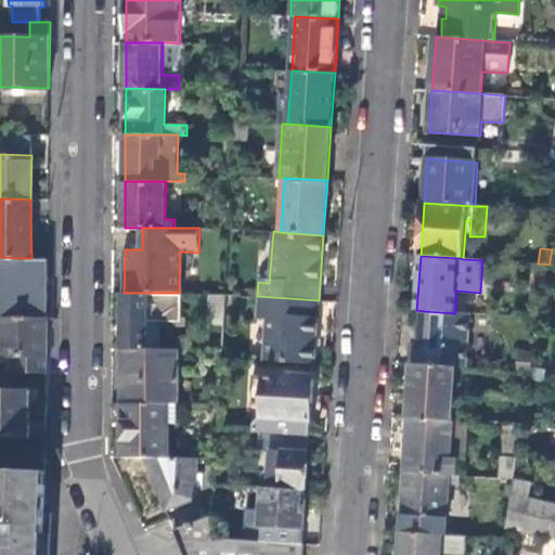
[(16,258),(0,257),(0,317),(47,318),(48,274),(16,273),(16,258)]
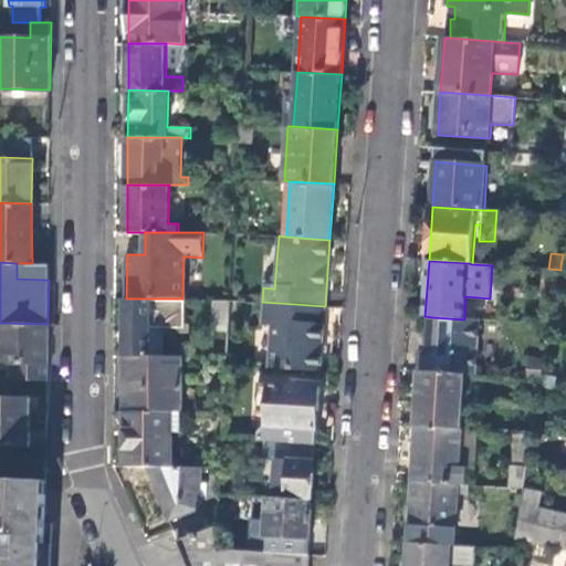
[(182,299),(126,299),(126,355),(150,355),(150,341),(164,341),(164,326),(185,326),(185,299),(182,299)]
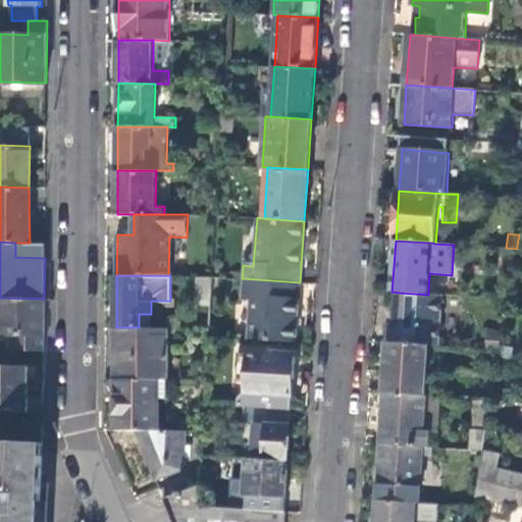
[(211,305),(212,276),(196,276),(195,304),(211,305)]
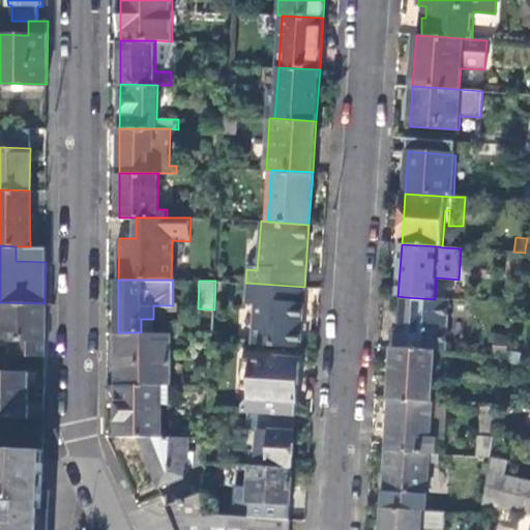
[(304,287),(246,283),(245,304),(255,305),(253,346),(300,350),(304,287)]
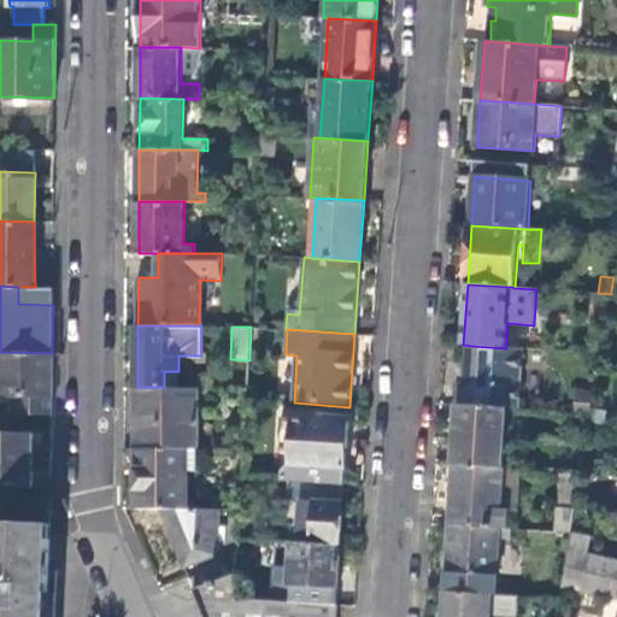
[(460,386),(459,404),(509,409),(518,409),(523,350),(506,348),(471,346),(468,386),(460,386)]
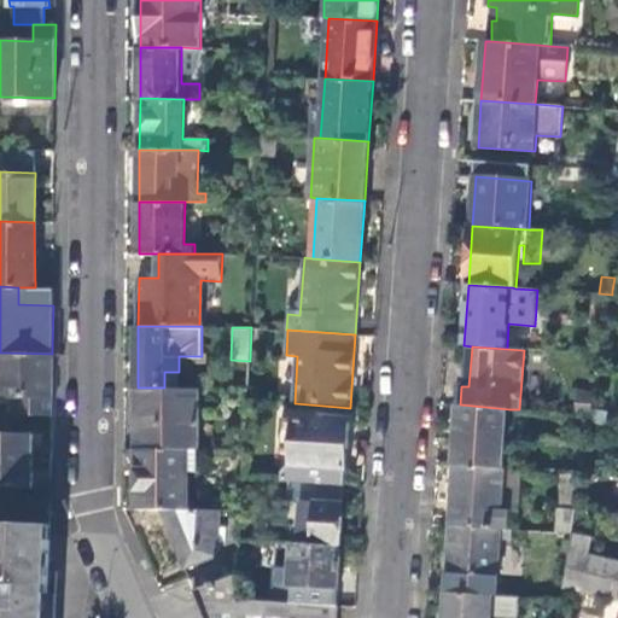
[(52,354),(0,353),(0,397),(16,398),(16,414),(52,415),(52,354)]
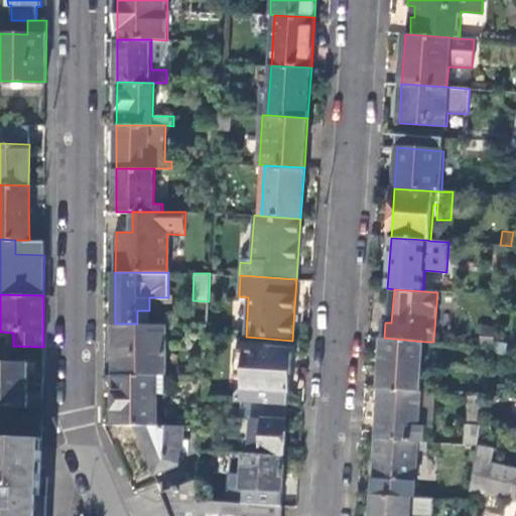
[(149,325),(149,310),(137,310),(137,324),(149,325)]
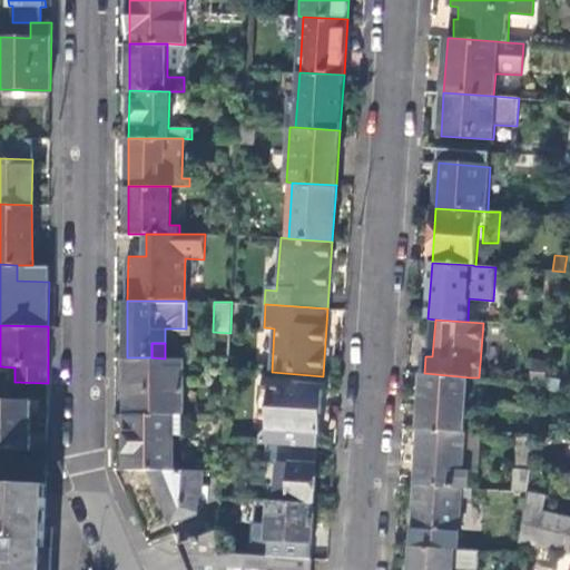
[(151,357),(127,357),(126,412),(184,413),(184,359),(165,359),(151,357)]
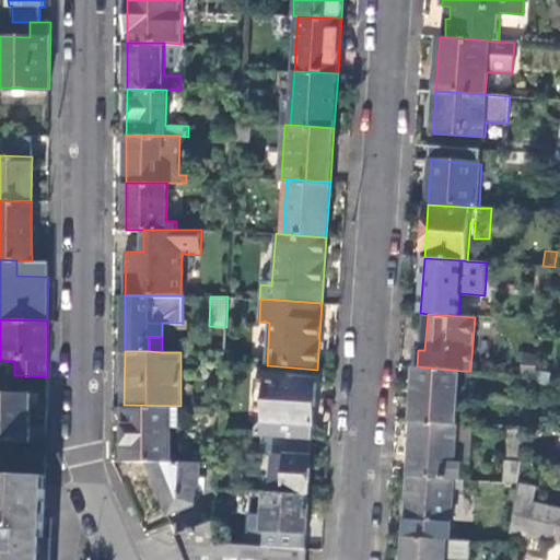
[(462,371),(417,366),(413,422),(457,426),(462,371)]
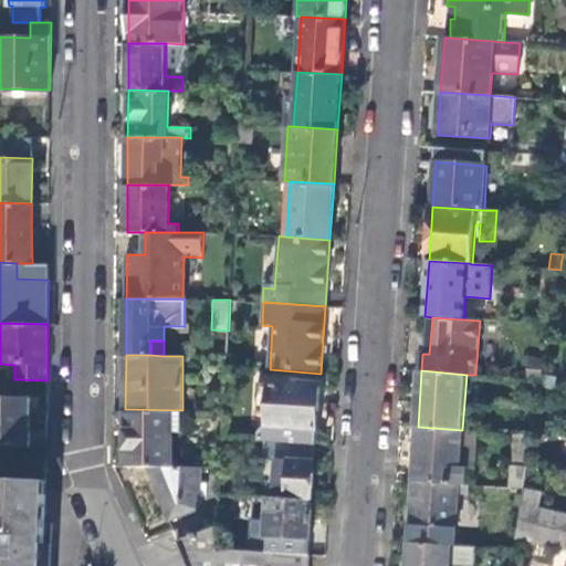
[(265,440),(316,443),(316,429),(320,387),(255,383),(254,409),(265,410),(264,432),(259,432),(258,440),(265,440)]
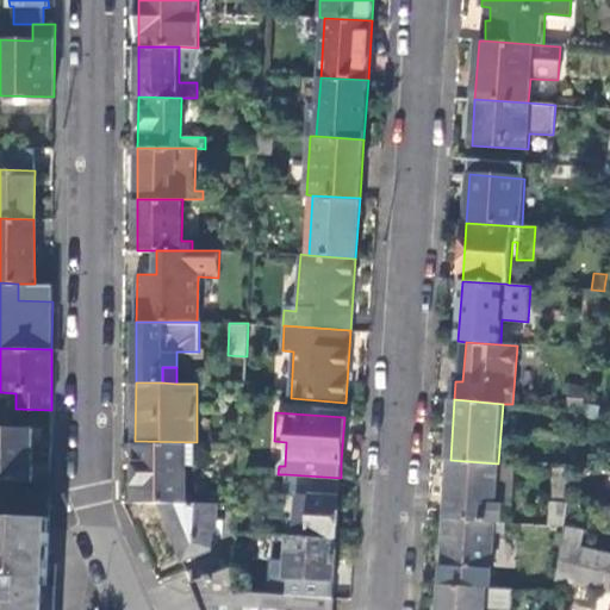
[(0,429),(0,480),(33,480),(33,429),(0,429)]
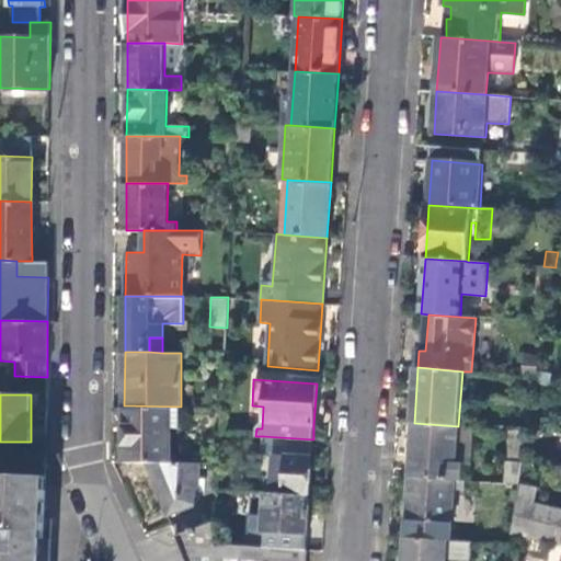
[(181,407),(124,405),(124,461),(148,461),(169,462),(170,434),(182,435),(183,407),(181,407)]
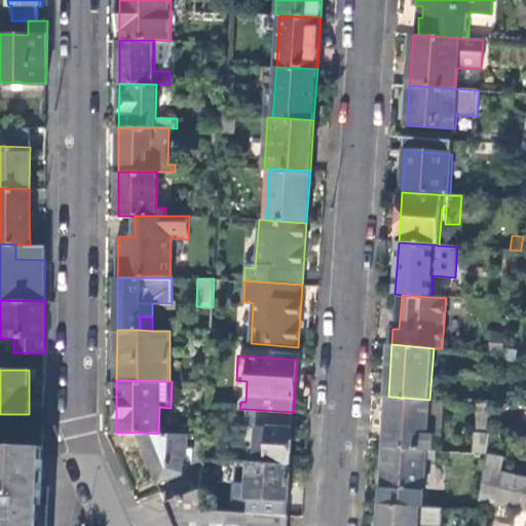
[(429,400),(388,397),(384,448),(431,451),(431,438),(441,438),(444,401),(429,400)]
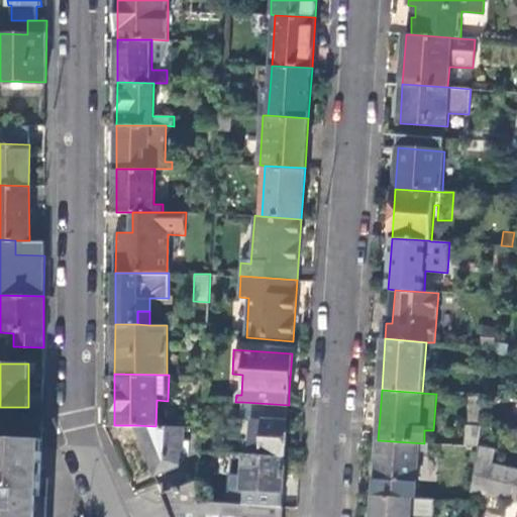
[(483,423),(487,398),(470,396),(464,446),(479,447),(483,423)]
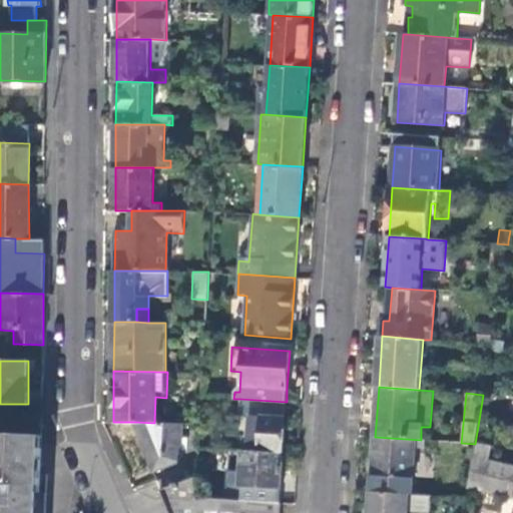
[(240,448),(284,452),(287,402),(240,399),(240,448)]
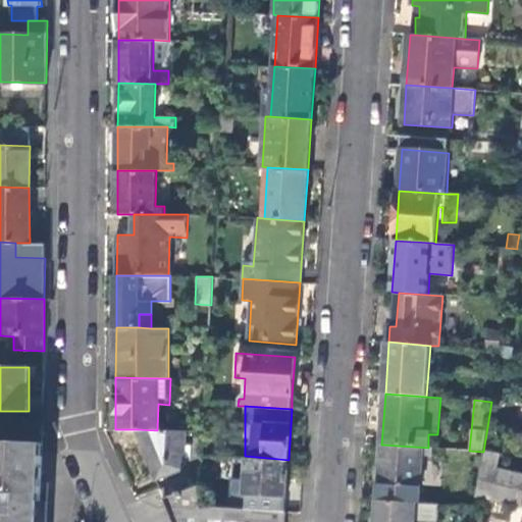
[(185,430),(157,430),(138,429),(155,478),(184,469),(185,430)]
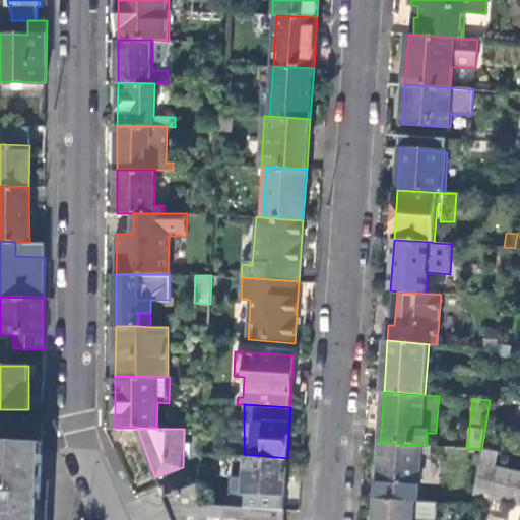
[(39,519),(40,499),(43,442),(0,439),(0,519),(39,519)]
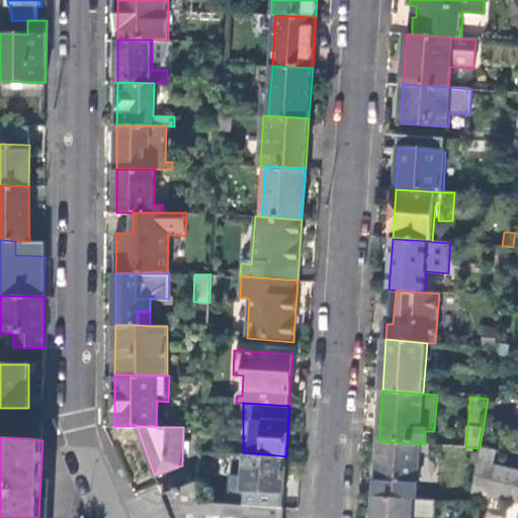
[(425,444),(378,441),(374,497),(416,499),(420,452),(431,452),(431,445),(425,444)]
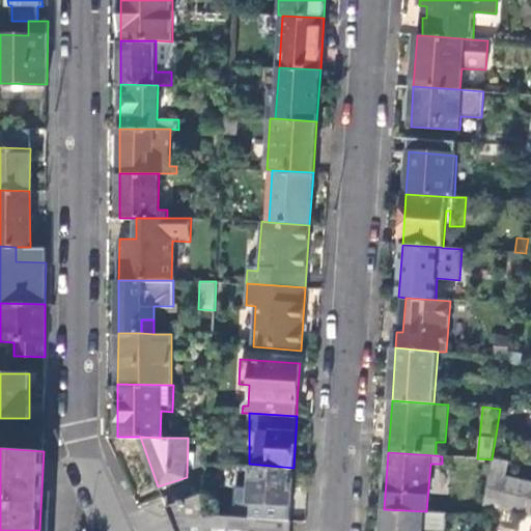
[(507,464),(492,459),(487,488),(530,499),(530,484),(504,478),(507,464)]
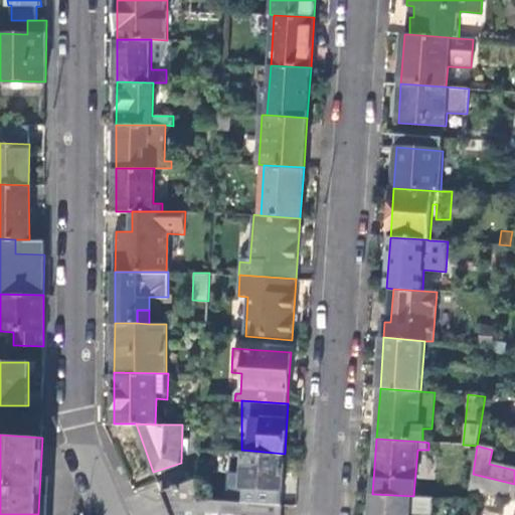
[(282,505),(285,454),(241,450),(239,485),(242,486),(241,501),(282,505)]
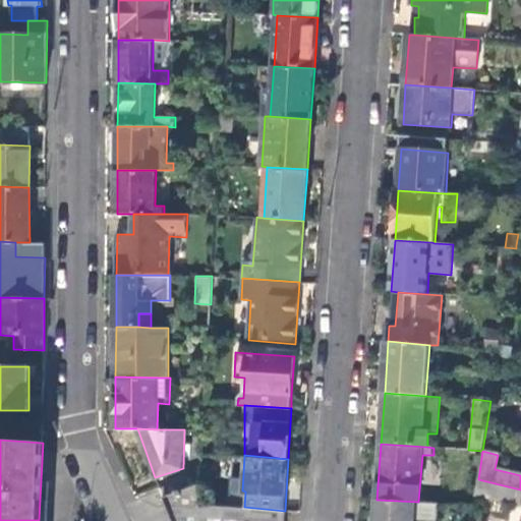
[(520,489),(478,479),(476,494),(520,504),(520,489)]
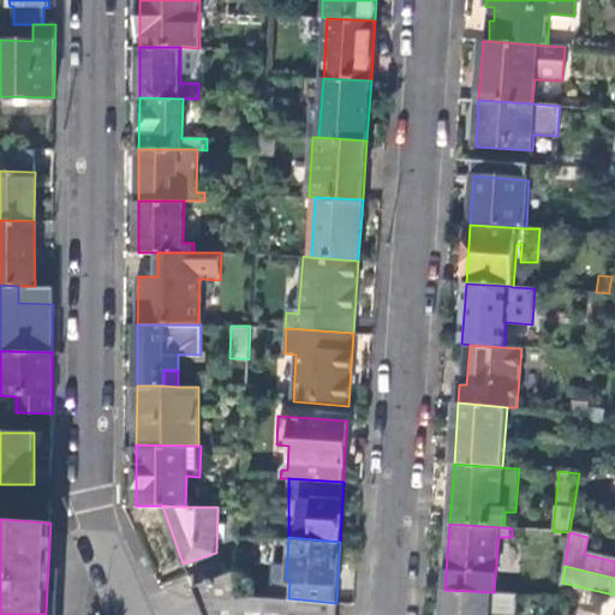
[(335,614),(336,603),(288,598),(236,595),(237,569),(192,586),(203,614),(335,614)]
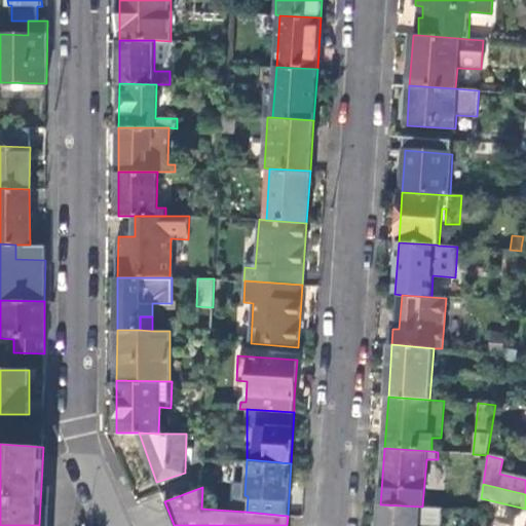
[(422,506),(380,504),(378,503),(376,525),(426,525),(428,506),(422,506)]
